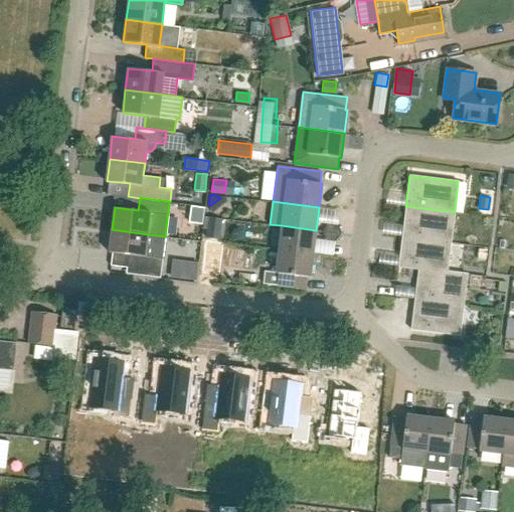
[(191,205),(189,221),(201,222),(203,206),(191,205)]
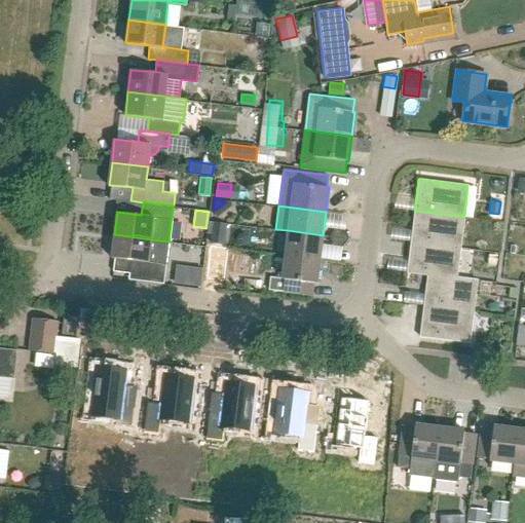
[(460,248),(464,217),(414,211),(411,241),(460,248)]
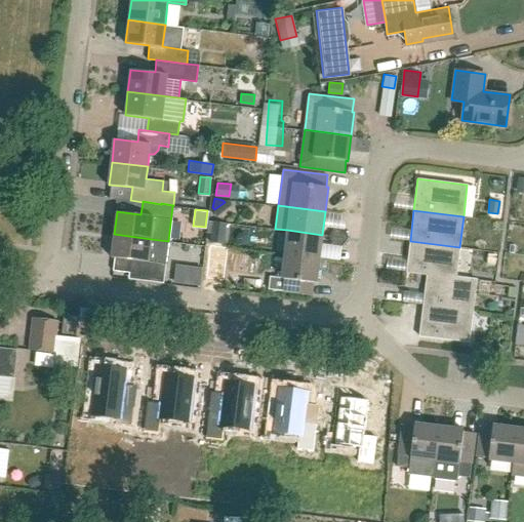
[(210,236),(223,237),(225,222),(212,221),(210,236)]
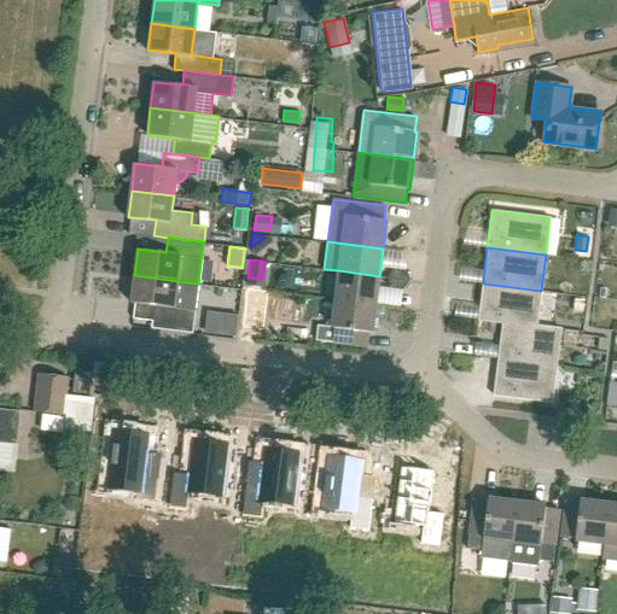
[(405,270),(394,268),(388,278),(391,287),(402,288),(408,280),(405,270)]
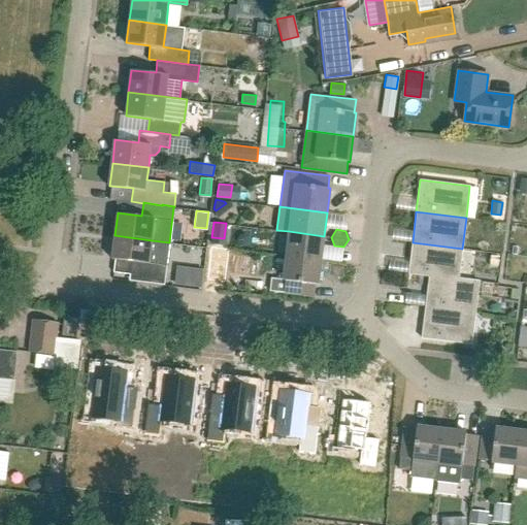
[(321,259),(324,236),(289,231),(286,255),(321,259)]
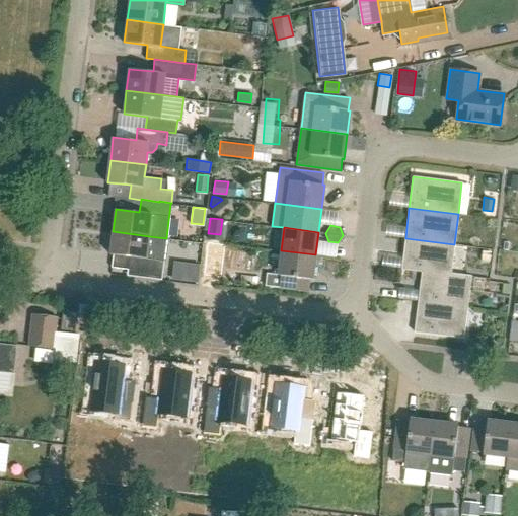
[(163,261),(166,238),(149,236),(113,231),(109,253),(138,258),(136,270),(162,273),(163,261)]
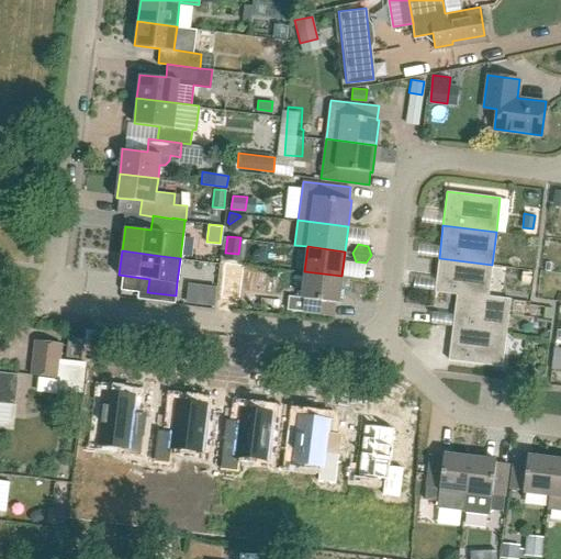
[(487,297),(487,295),(492,265),(439,258),(435,290),(457,293),(457,292),(487,297)]
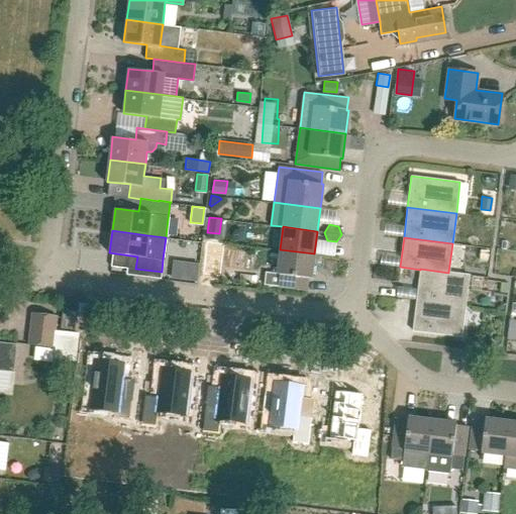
[(217,272),(219,248),(207,246),(204,271),(217,272)]
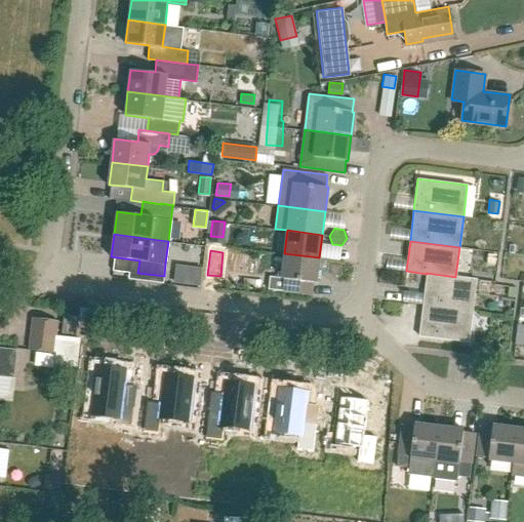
[(316,282),(319,257),(284,253),(281,277),(270,276),(268,288),(282,290),(312,294),(314,282),(316,282)]
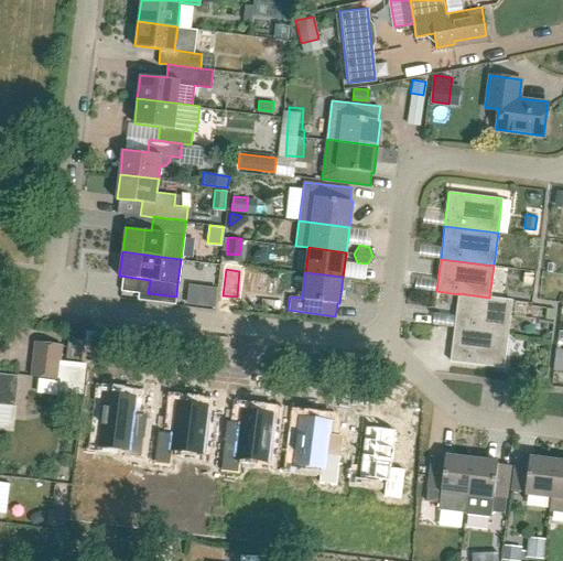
[(202,284),(199,304),(213,305),(215,287),(202,284)]
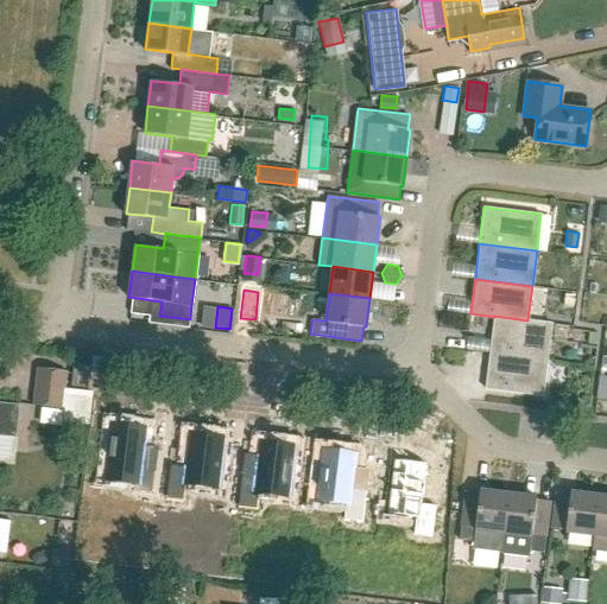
[(551,322),(528,319),(528,320),(494,316),(494,317),(489,351),(547,358),(551,322)]
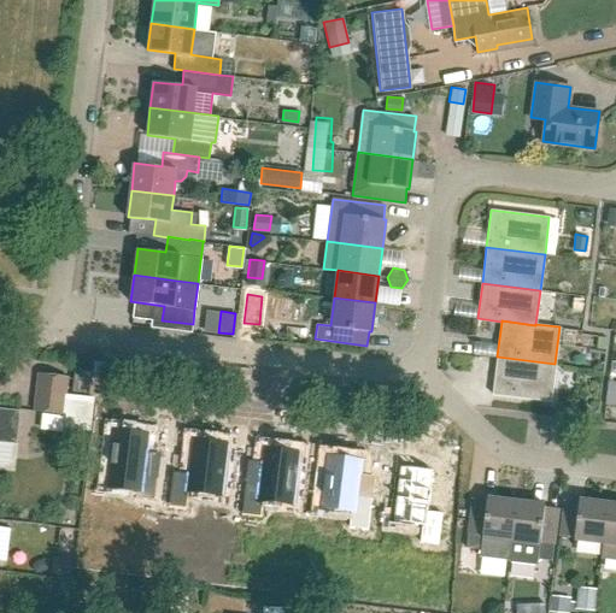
[(551,400),(555,364),(497,357),(493,393),(551,400)]
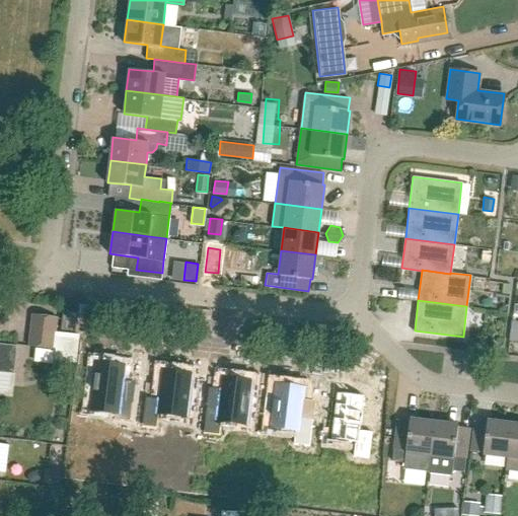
[(75,330),(77,311),(63,309),(61,328),(75,330)]
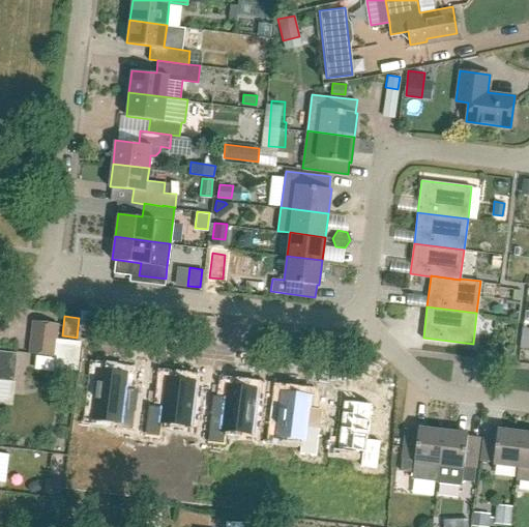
[(54,354),(58,323),(33,321),(29,352),(54,354)]
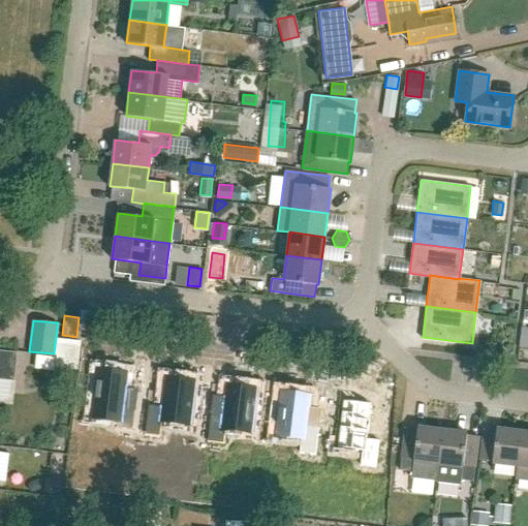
[(0,395),(8,396),(10,378),(13,378),(17,351),(0,349),(0,395)]
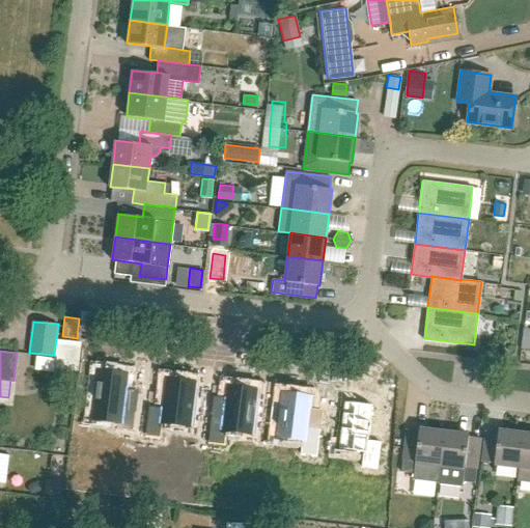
[(98,369),(92,414),(121,417),(127,373),(98,369)]
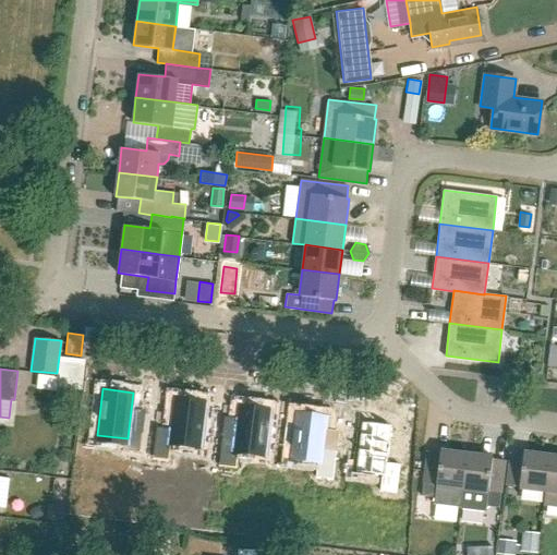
[(170,444),(200,447),(205,401),(173,397),(170,427),(156,425),(152,458),(168,459),(170,444)]
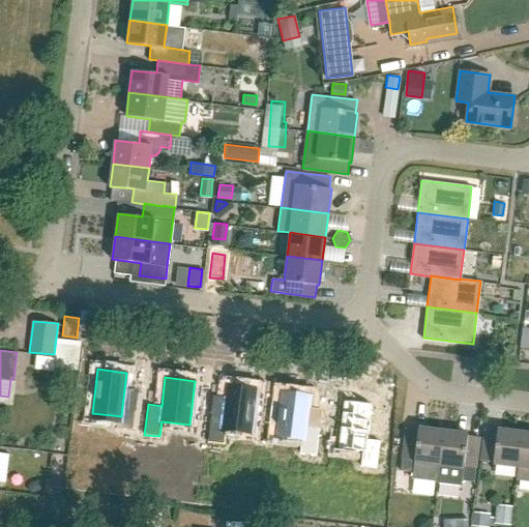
[(226,429),(251,432),(256,388),(226,385),(223,414),(210,413),(206,442),(224,444),(226,429)]
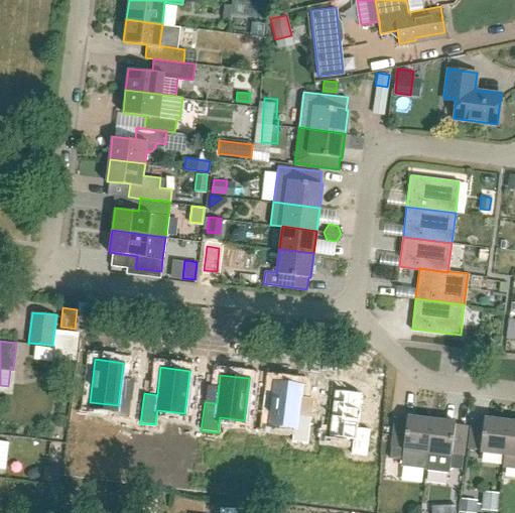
[(298,413),(302,385),(273,381),(268,423),(292,426),(290,441),(307,443),(311,415),(298,413)]
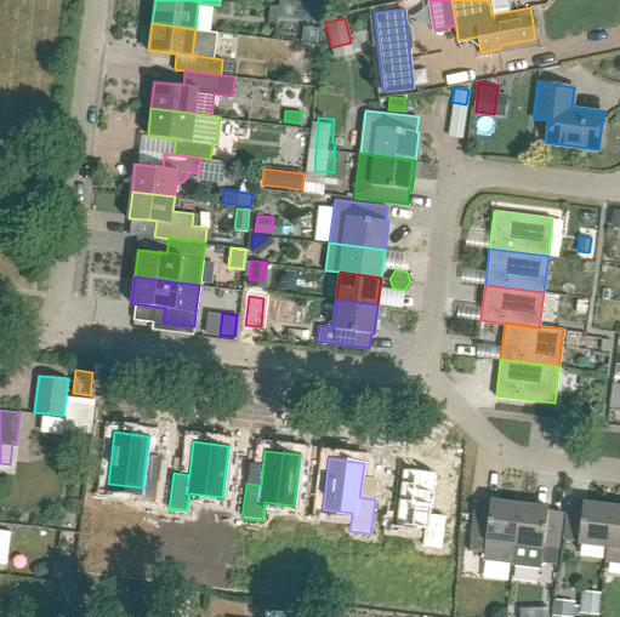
[(431,512),(436,472),(400,467),(394,525),(424,529),(421,546),(442,548),(445,514),(431,512)]
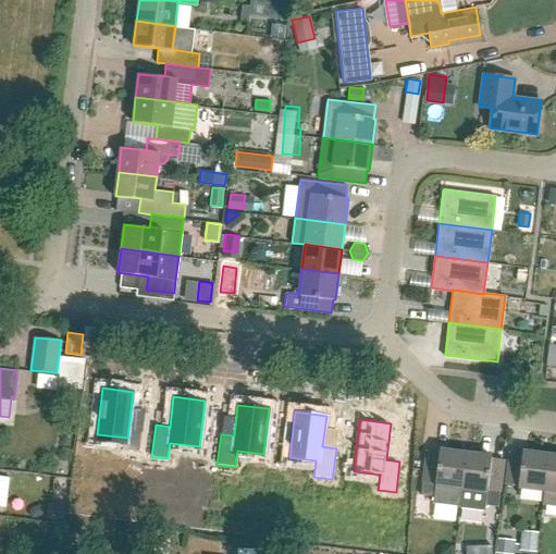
[(458,505),(465,452),(440,448),(440,452),(425,450),(421,494),(434,495),(433,503),(458,505)]
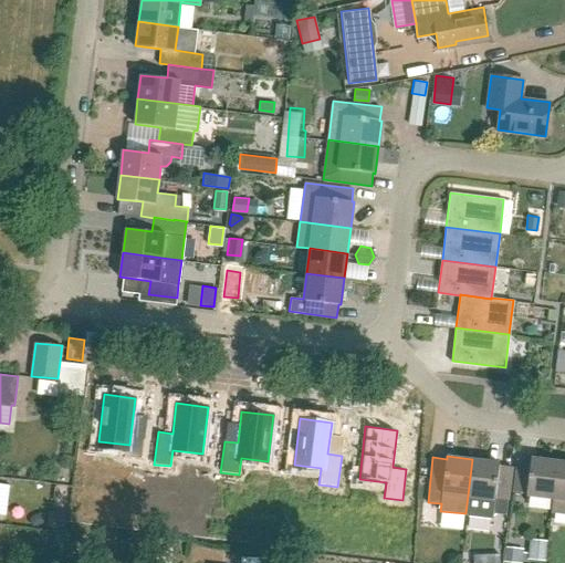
[(553,498),(557,461),(531,458),(531,460),(519,458),(514,491),(526,492),(526,494),(553,498)]
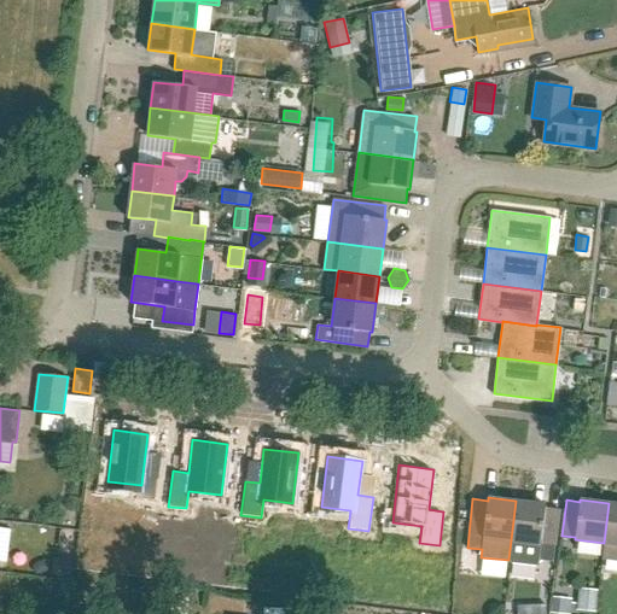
[(516,501),(508,560),(537,563),(539,559),(552,560),(559,509),(546,507),(546,504),(516,501)]
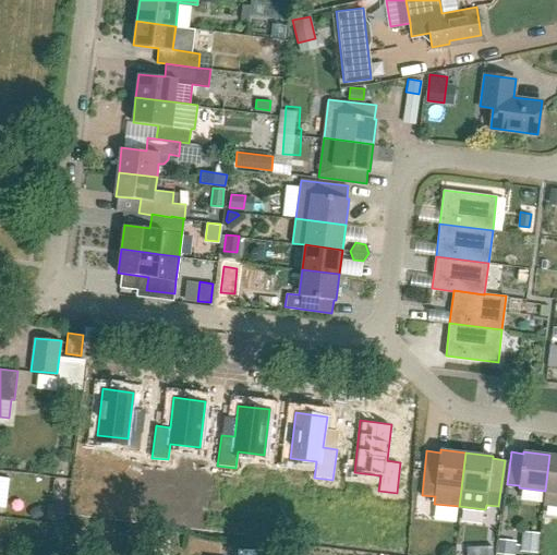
[(556,455),(549,455),(545,491),(544,499),(556,501),(556,455)]
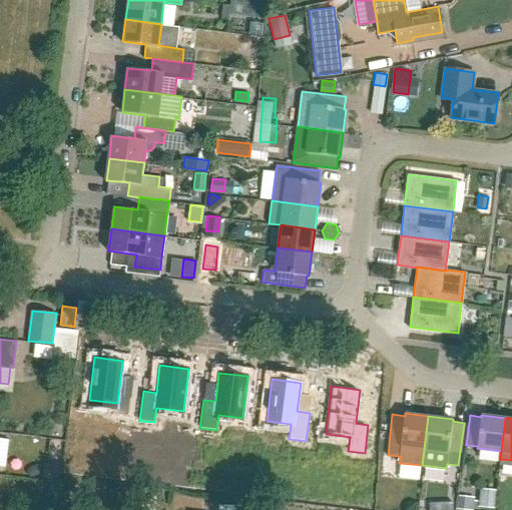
[(480,490),(479,505),(493,506),(494,491),(480,490)]
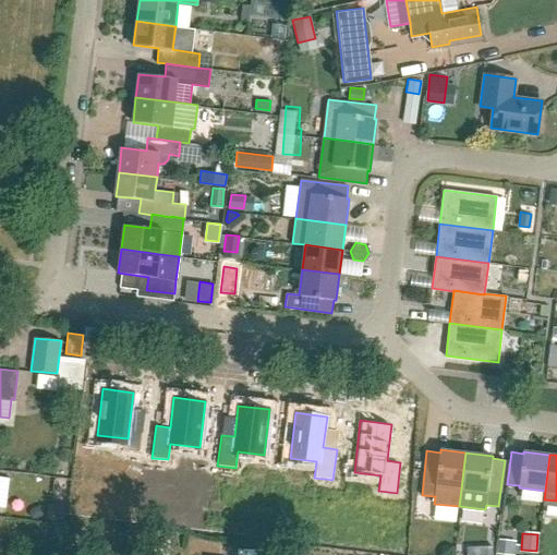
[(498,540),(497,552),(509,553),(510,541),(498,540)]
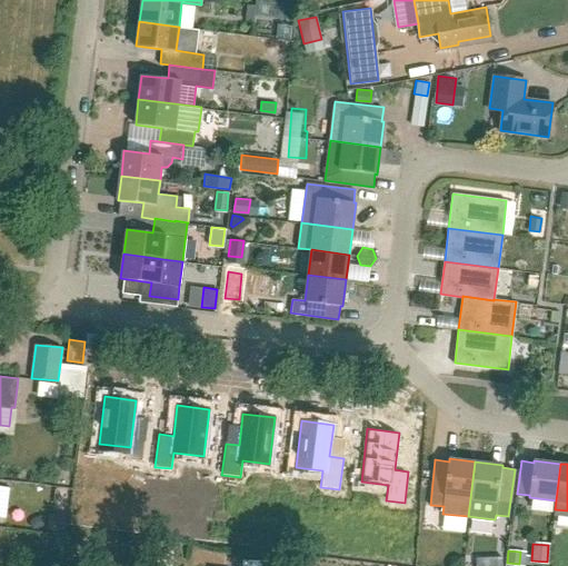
[(490,555),(489,565),(502,565),(502,556),(490,555)]
